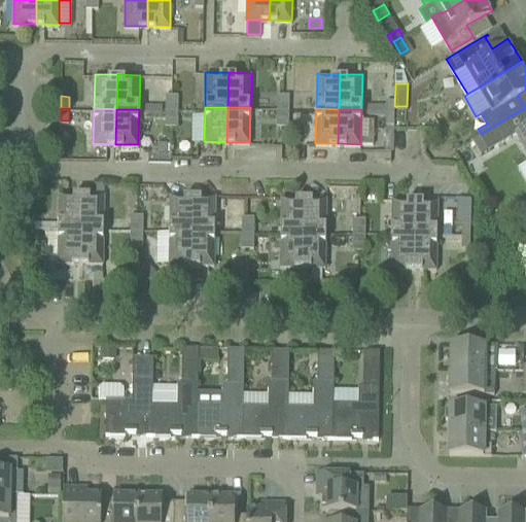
[(394,123),(394,110),(386,110),(386,123),(394,123)]
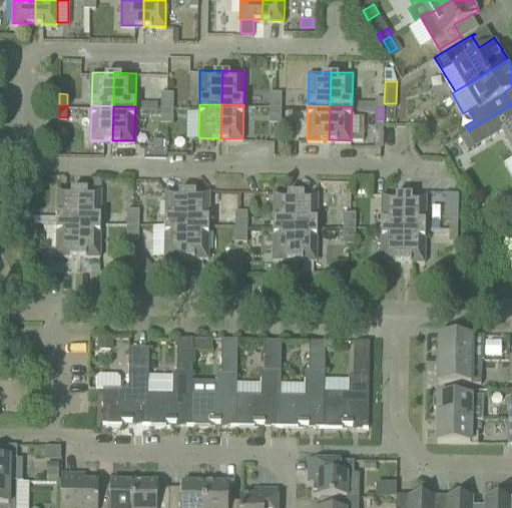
[(498,131),(490,117),(468,130),(476,144),(498,131)]
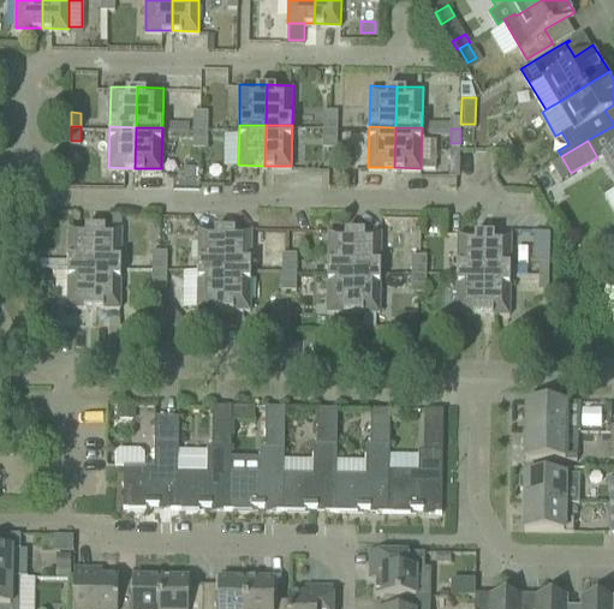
[(613,145),(603,151),(613,169),(613,145)]
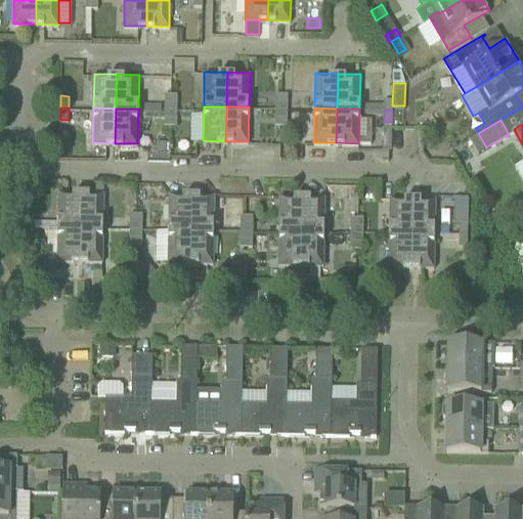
[(156,156),(170,157),(170,148),(157,148),(156,156)]
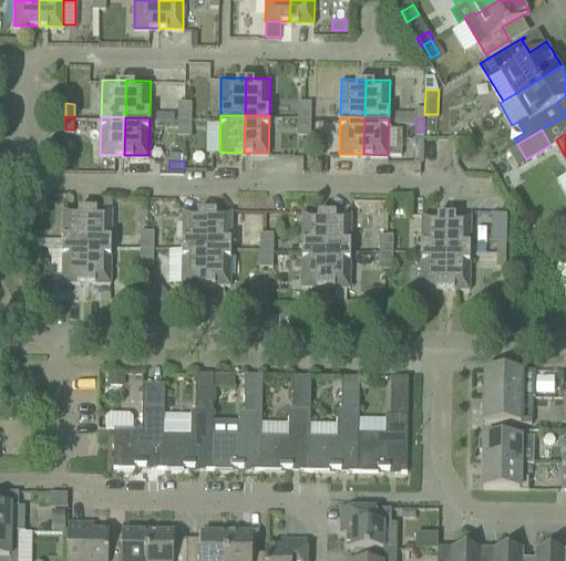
[(88,245),(88,207),(63,207),(63,236),(63,245),(88,245)]
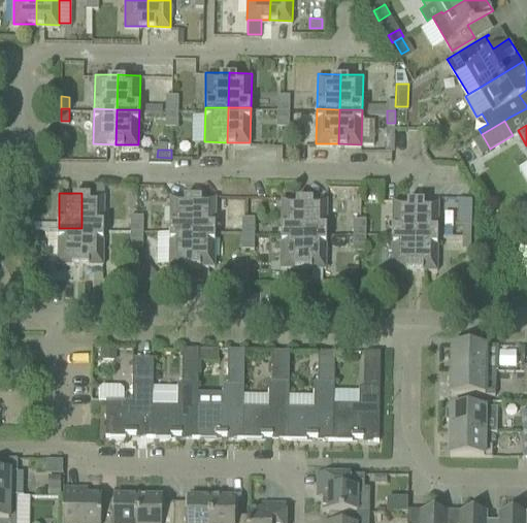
[(81,193),(81,228),(104,228),(104,193),(81,193)]
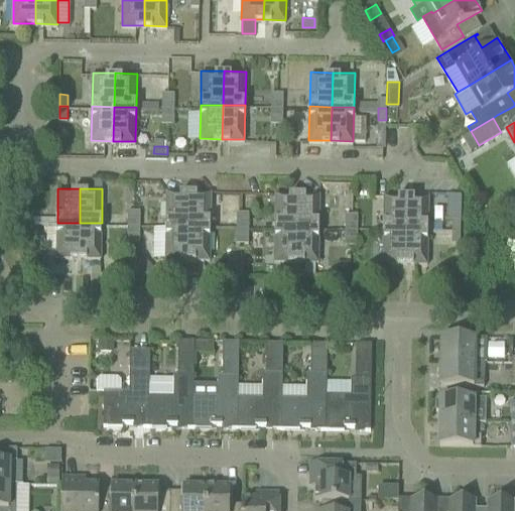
[(166,190),(166,224),(188,225),(188,190),(166,190)]
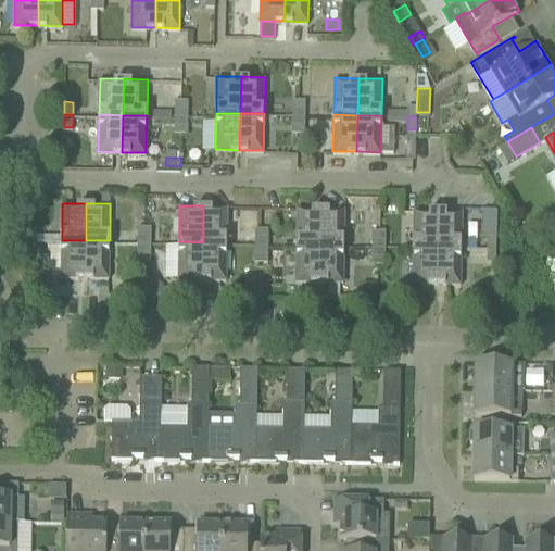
[(203,205),(203,242),(227,242),(227,205),(203,205)]
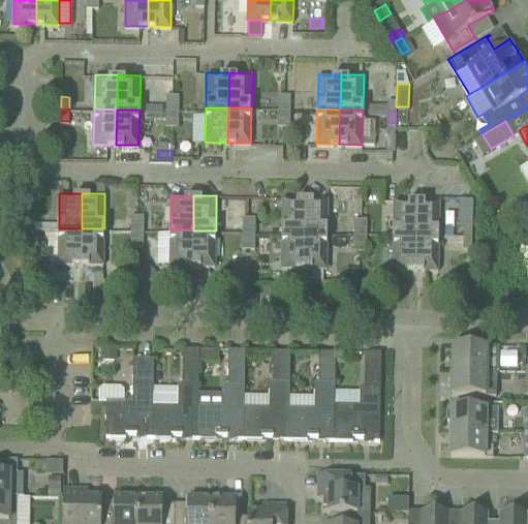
[(460,205),(460,222),(464,222),(464,235),(472,235),(473,205),(473,195),(460,195),(460,205)]
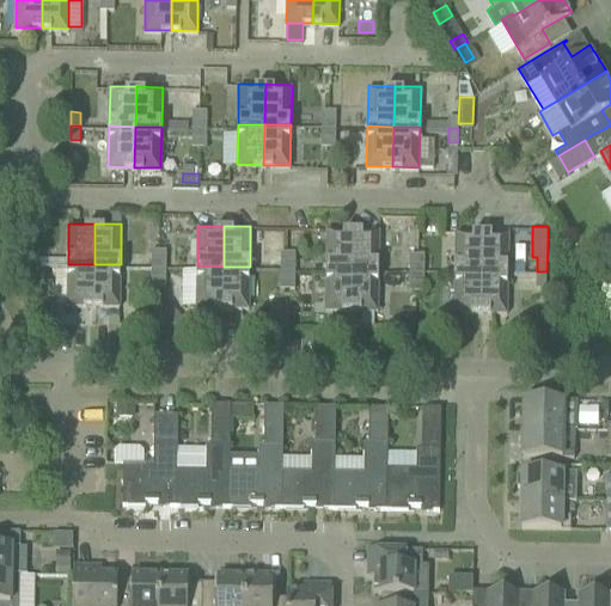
[(327,268),(353,268),(353,228),(327,227),(327,268)]
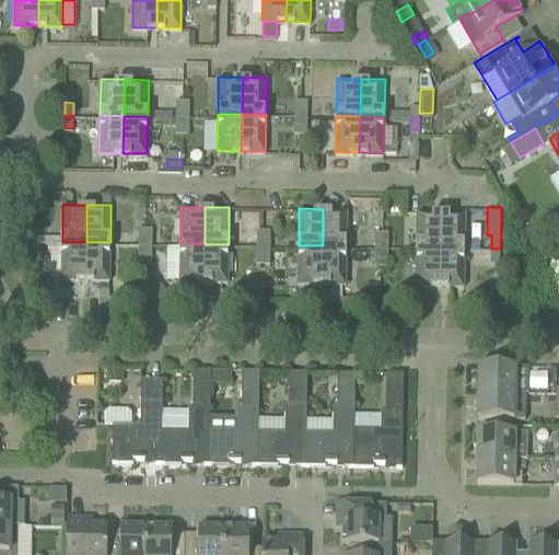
[(323,245),(347,246),(347,209),(323,209),(323,245)]
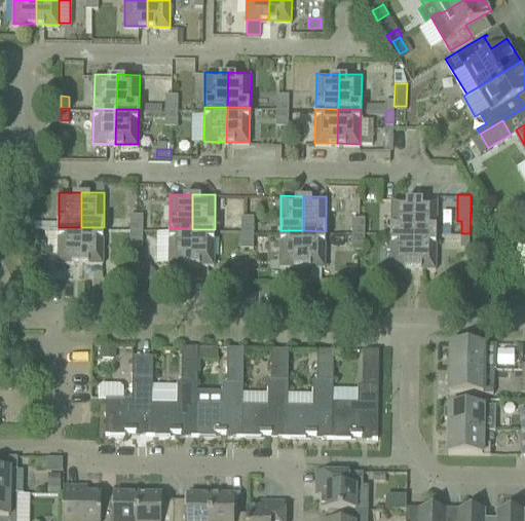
[(391,197),(391,232),(414,232),(414,198),(391,197)]
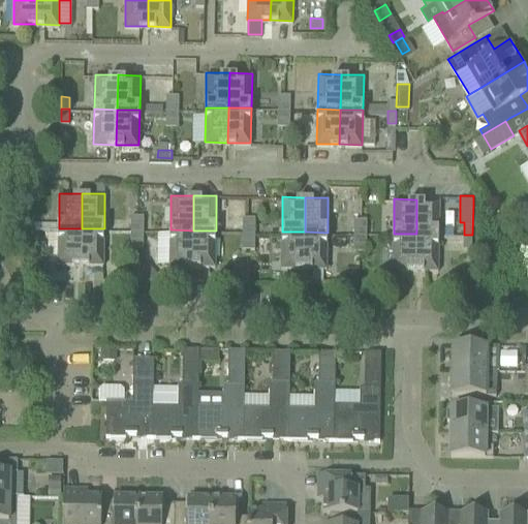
[(416,199),(416,234),(439,235),(439,199),(416,199)]
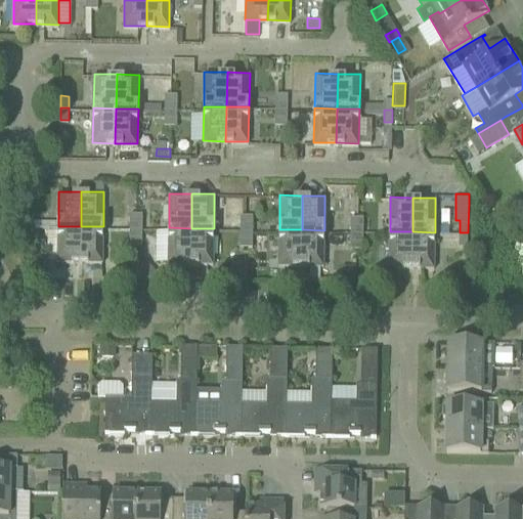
[(130,219),(142,219),(142,211),(130,211),(130,219)]
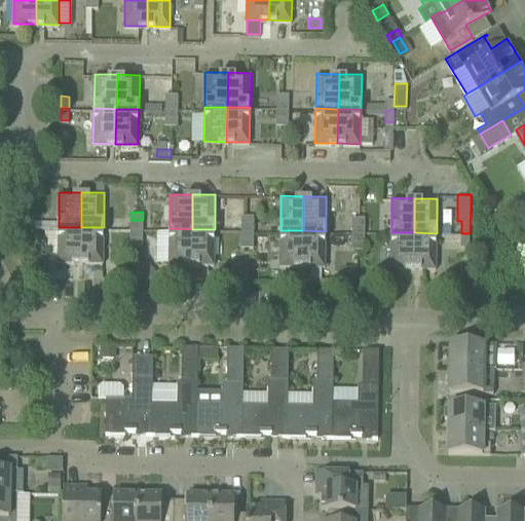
[(26,226),(34,226),(34,214),(26,214),(26,226)]
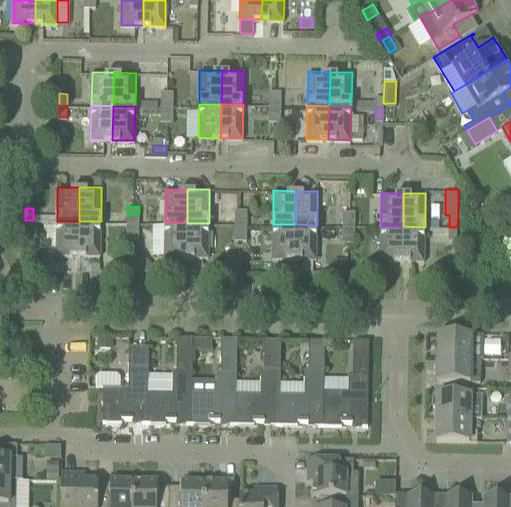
[(235,216),(247,216),(247,208),(235,208),(235,216)]
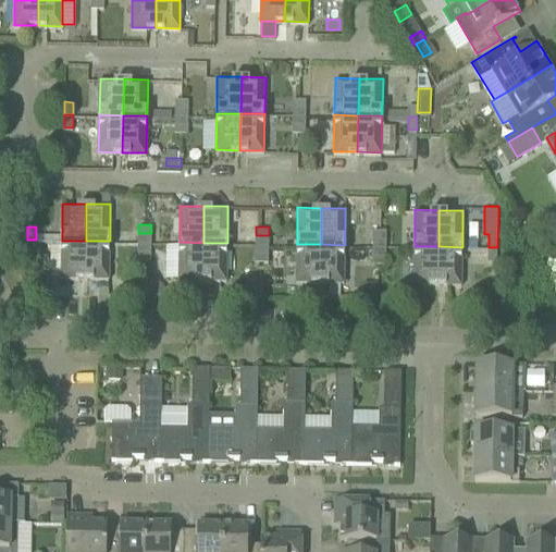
[(373,237),(386,237),(386,229),(373,229),(373,237)]
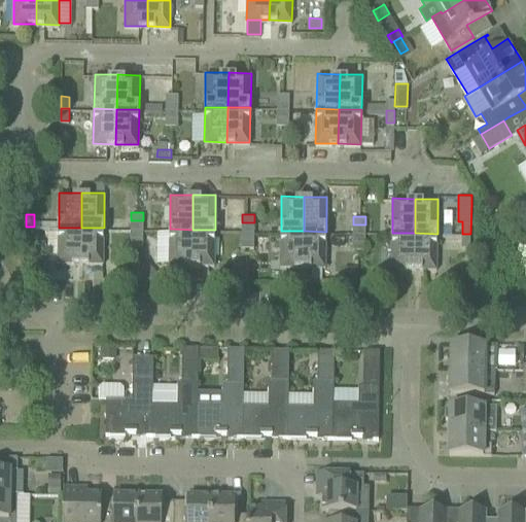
[(242,231),(254,231),(254,222),(242,222),(242,231)]
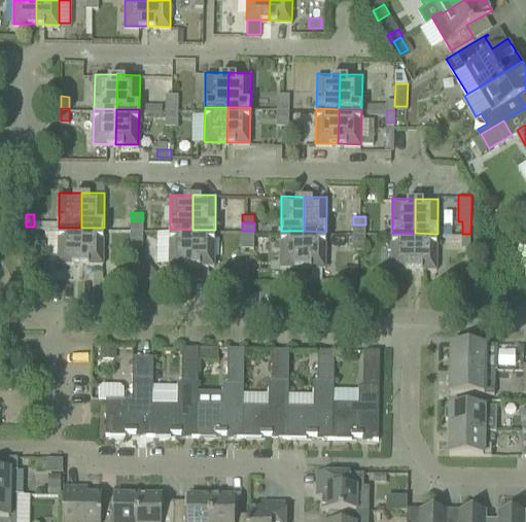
[(353,233),(365,233),(365,224),(353,224),(353,233)]
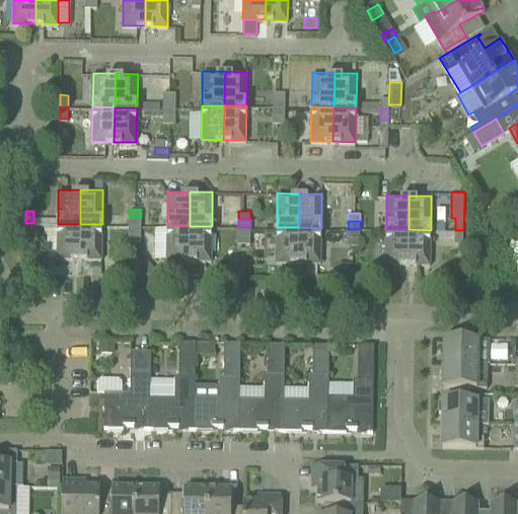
[(25,223),(25,235),(33,235),(33,223),(25,223)]
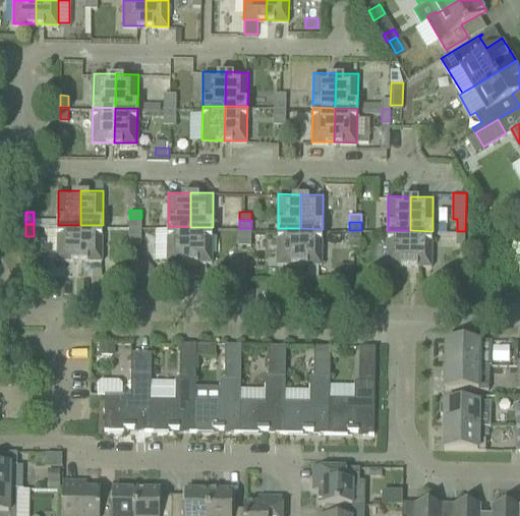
[(79,260),(80,225),(58,225),(57,259),(79,260)]
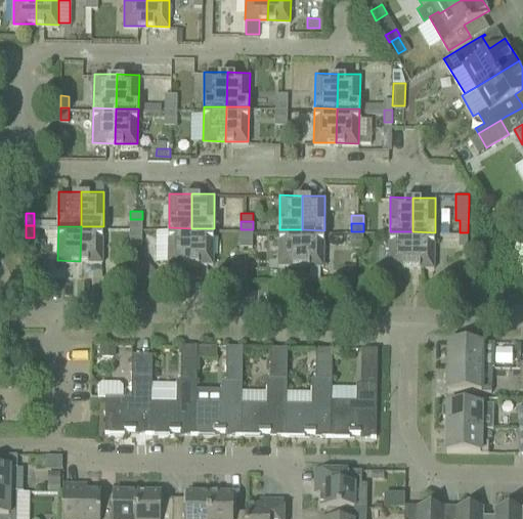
[(102,261),(103,226),(81,226),(80,261),(102,261)]
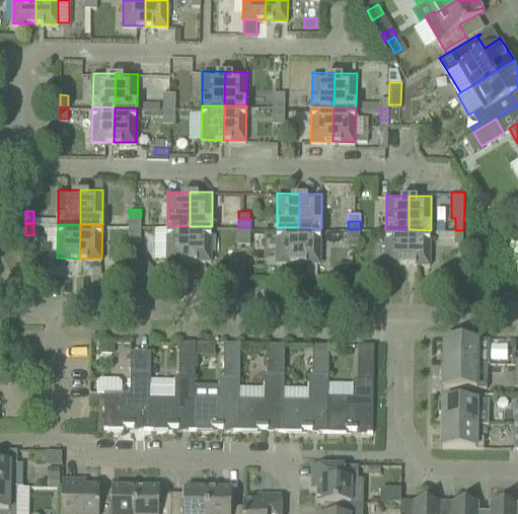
[(154,228),(154,255),(166,257),(166,260),(189,260),(190,226),(167,225),(167,228),(154,228)]
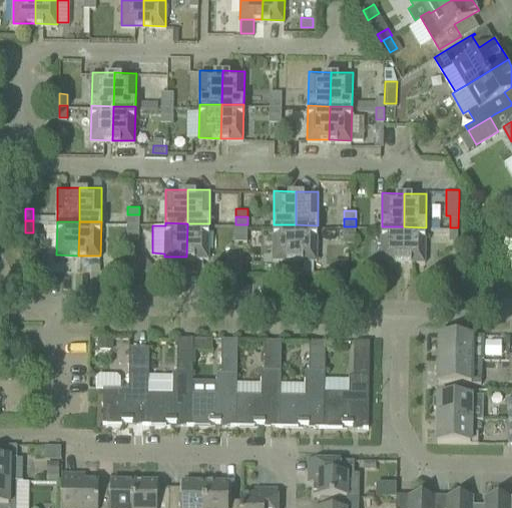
[(208,257),(209,223),(187,223),(186,257),(208,257)]
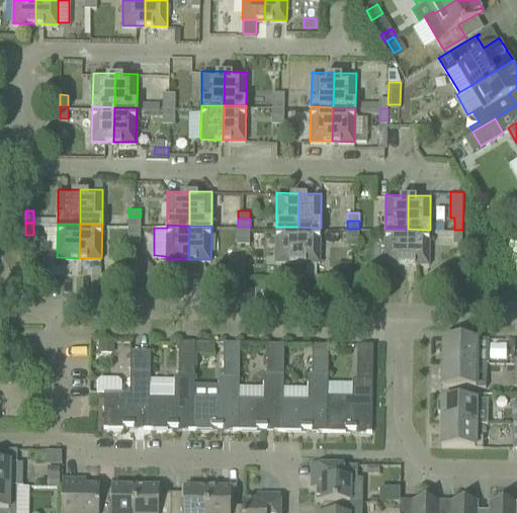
[(297,261),(298,227),(276,227),(275,261),(297,261)]
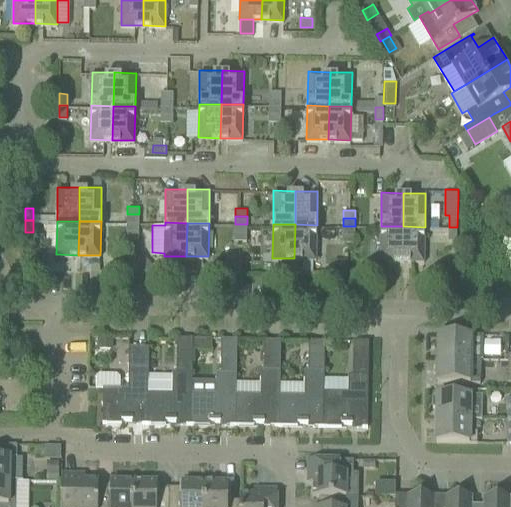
[(316,258),(317,225),(295,224),(294,258),(316,258)]
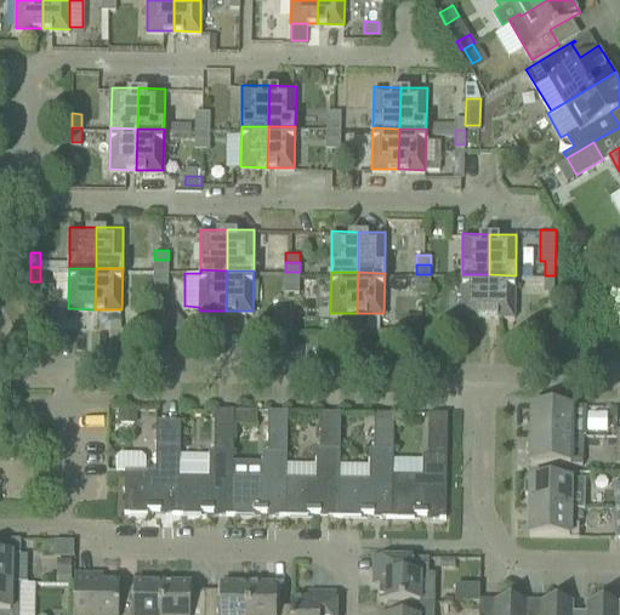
[(489,274),(462,274),(462,315),(489,315),(489,274)]
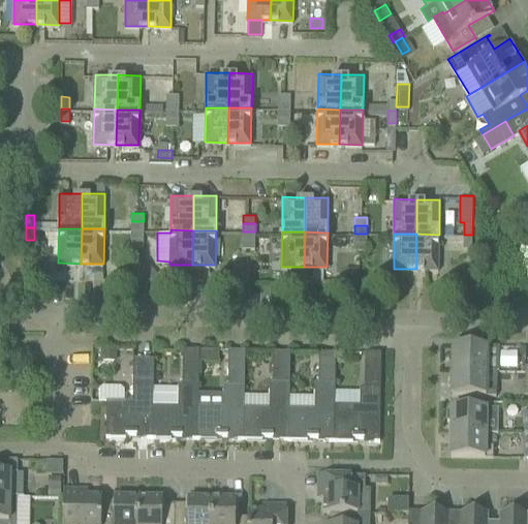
[(439,269),(439,235),(416,234),(416,269),(439,269)]
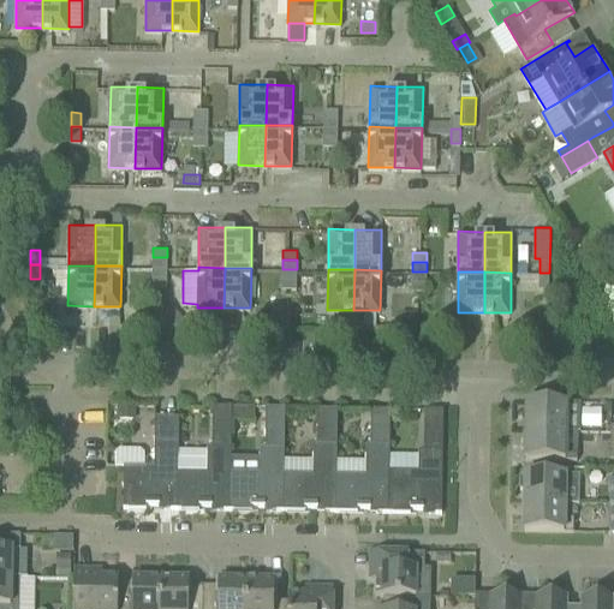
[(540,302),(547,302),(549,302),(549,273),(540,273),(540,302)]
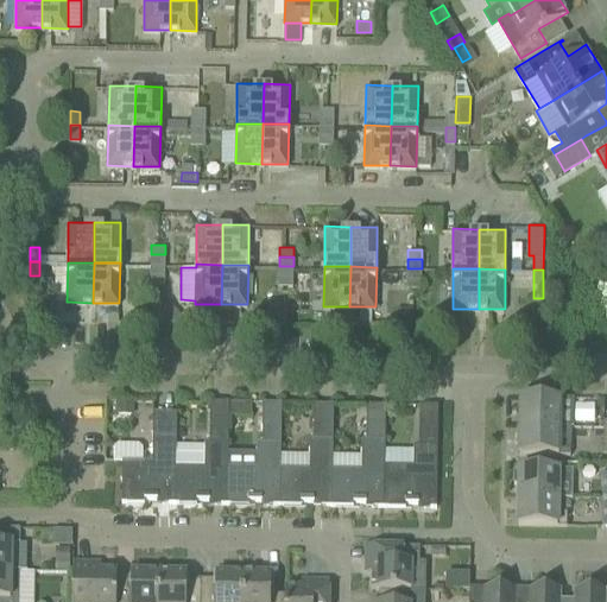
[(157,319),(158,299),(144,298),(143,318),(157,319)]
